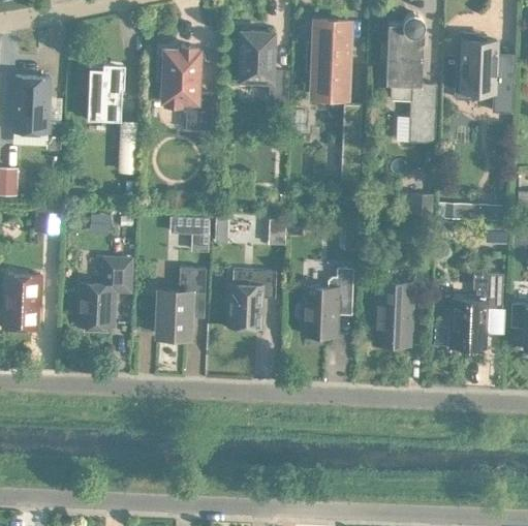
[(403,25),(389,25),(387,45),(381,45),(381,62),(386,62),(385,86),(391,86),(391,101),(410,102),(409,120),(417,120),(416,144),(435,145),(437,87),(422,86),(423,48),(418,48),(418,34),(421,33),(423,31),(423,30),(424,28),(424,27),(424,26),(423,23),(423,22),(422,21),(421,19),(418,18),(417,17),(416,17),(415,16),(412,16),(411,16),(408,17),(406,19),(405,20),(404,21),(404,22),(403,24),(403,25)]
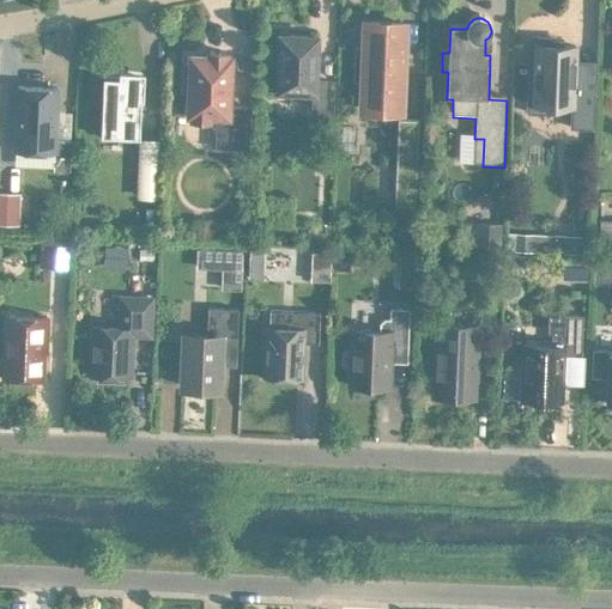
[(363,113),(401,114),(405,28),(367,26),(365,52),(357,52),(357,50),(356,50),(353,86),(356,86),(356,85),(364,85),(363,113)]
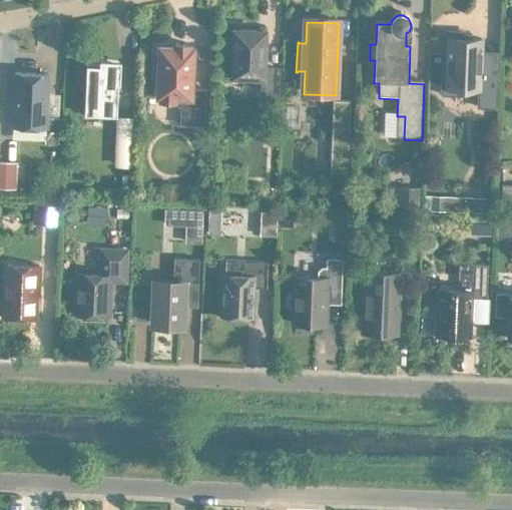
[(226,41),(225,58),(232,59),(231,80),(263,81),(262,103),(278,103),(280,71),(265,71),(267,33),(233,32),(233,41),(226,41)]
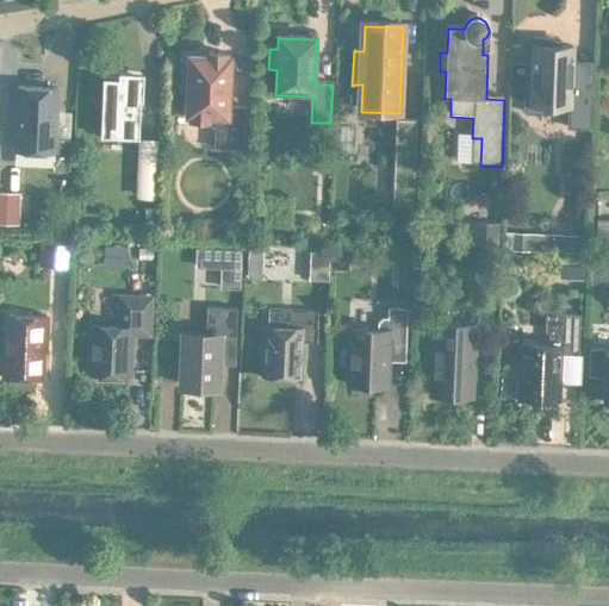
[(528,41),(527,79),(532,79),(530,93),(526,93),(526,116),(548,117),(548,110),(570,110),(569,131),(589,131),(591,79),(572,79),(573,50),(551,49),(551,42),(528,41)]
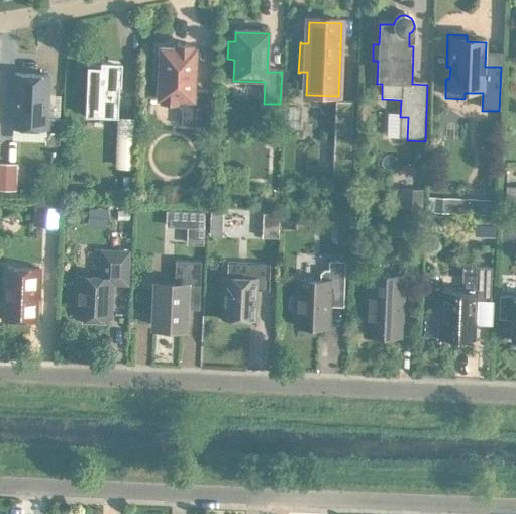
[(162,50),(162,57),(157,57),(156,79),(161,80),(160,99),(163,99),(163,103),(176,104),(176,100),(183,100),(182,128),(207,129),(208,93),(193,92),(194,53),(190,52),(191,47),(177,46),(177,52),(162,50)]
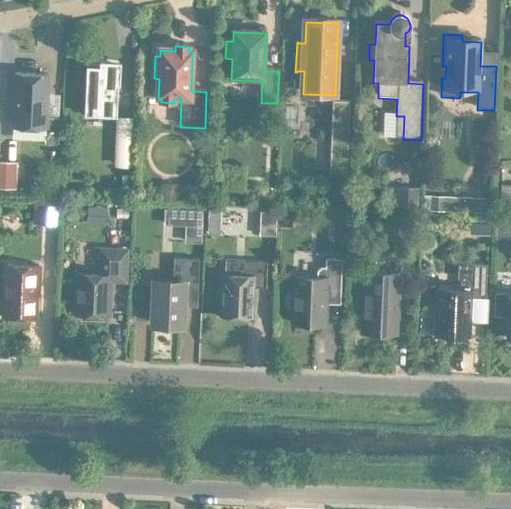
[(120,87),(120,69),(87,67),(84,117),(117,118),(118,87),(120,87)]
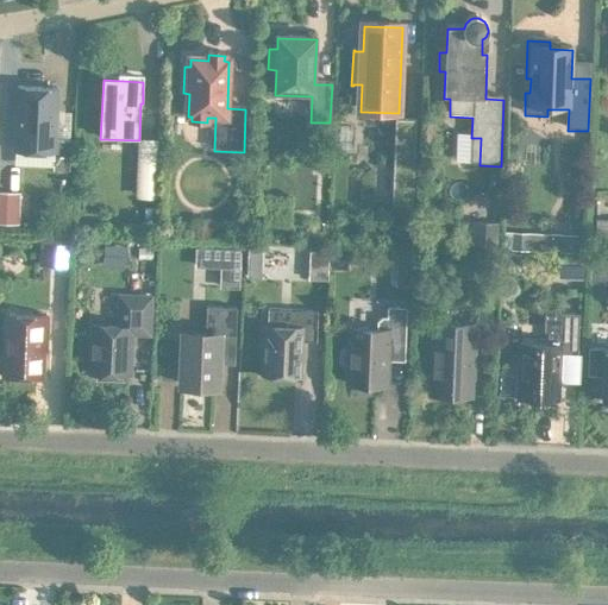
[(71,144),(56,144),(58,92),(18,90),(16,153),(55,156),(54,174),(69,174),(71,144)]
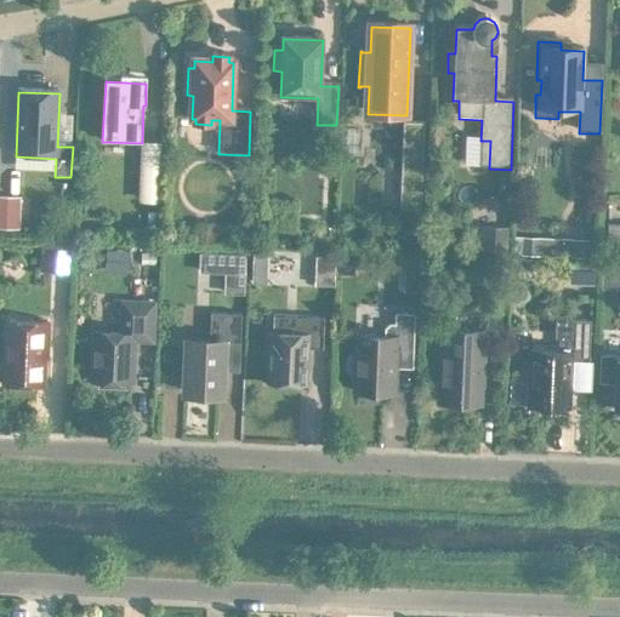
[(141,200),(159,201),(161,149),(142,149),(141,200)]
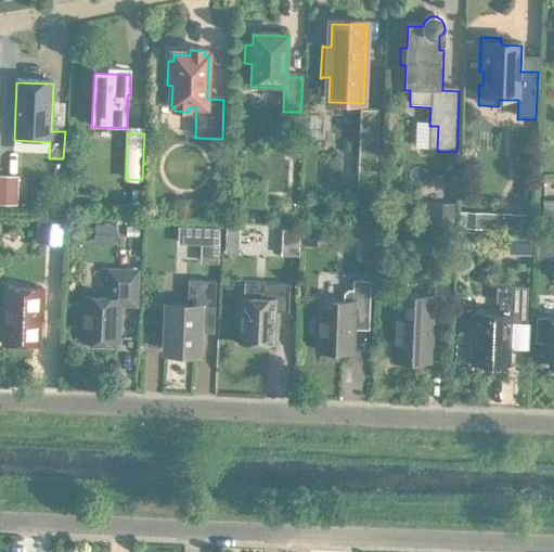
[(0,178),(0,206),(18,208),(20,179),(0,178)]
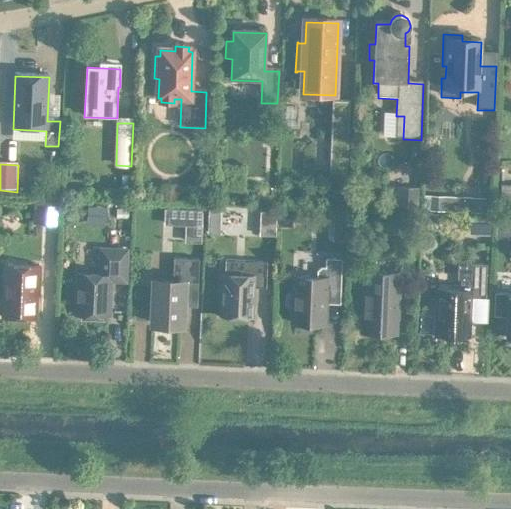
[(122,178),(122,190),(131,190),(132,178),(122,178)]
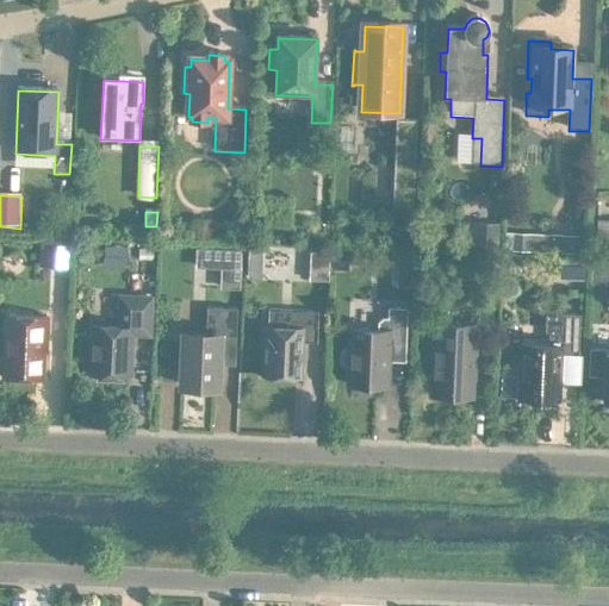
[(472,225),(472,251),(501,252),(501,226),(472,225)]
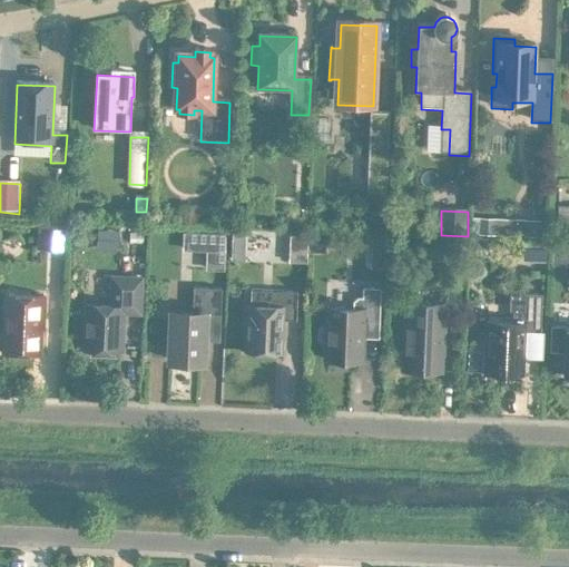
[(558,212),(557,227),(568,227),(568,212),(558,212)]
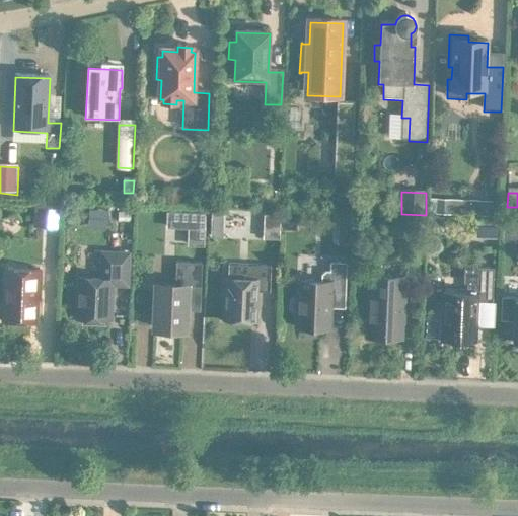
[(261,200),(261,210),(281,211),(281,200),(261,200)]
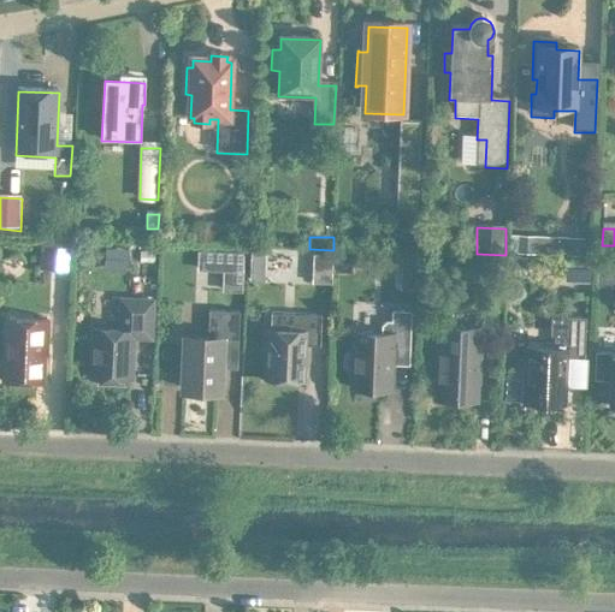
[(512,239),(512,256),(537,257),(537,239),(512,239)]
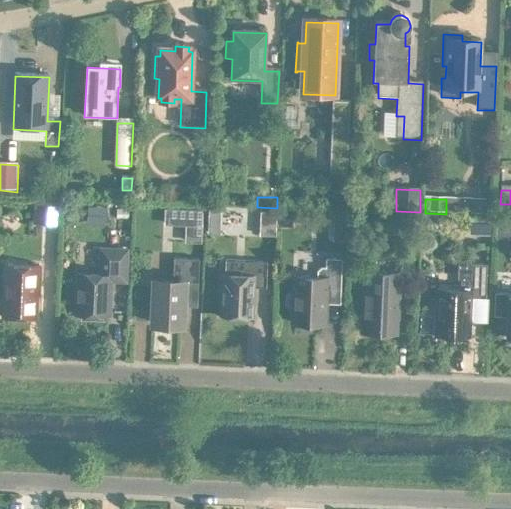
[(471,200),(471,214),(483,215),(484,200),(471,200)]
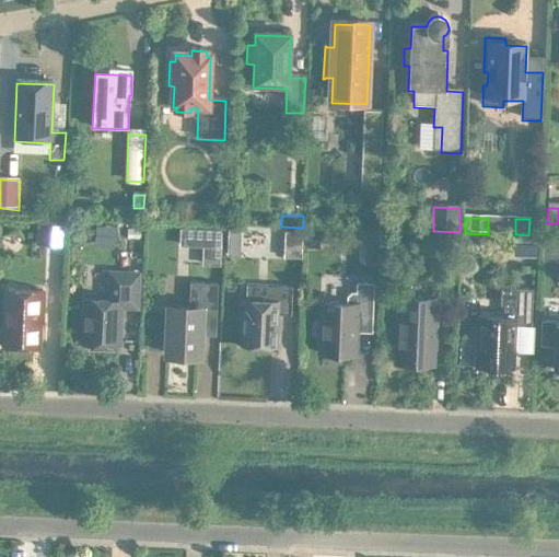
[(45,248),(62,248),(63,222),(46,222),(45,248)]
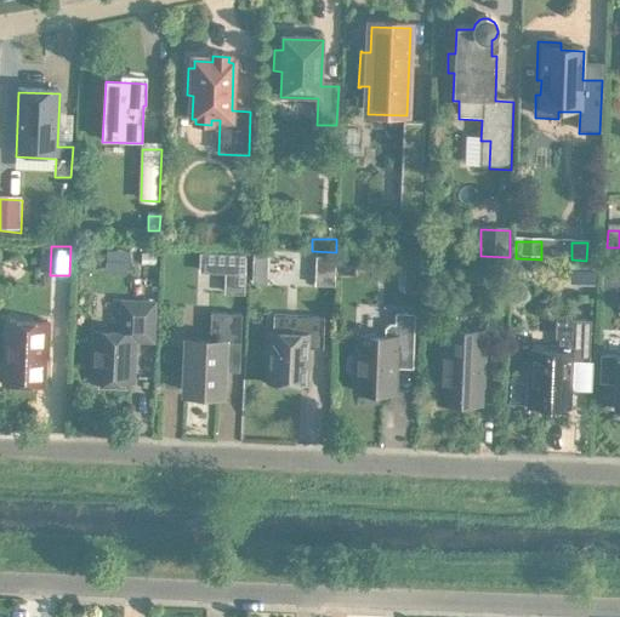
[(442,262),(424,261),(424,279),(442,280),(442,262)]
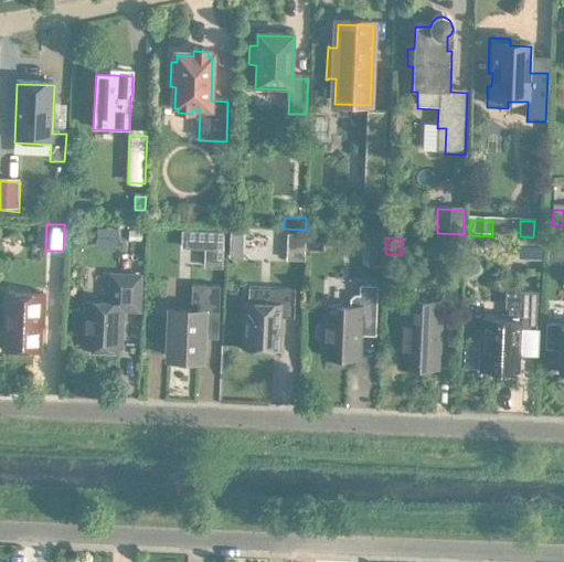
[(369,239),(368,254),(382,254),(382,239),(369,239)]
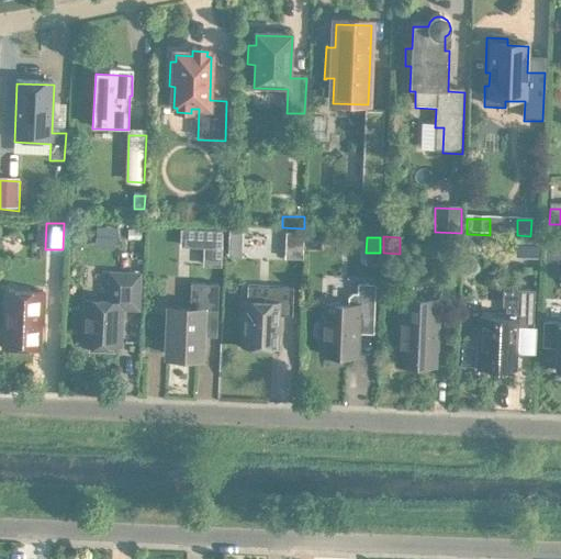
[(516,244),(516,260),(540,261),(540,244),(516,244)]
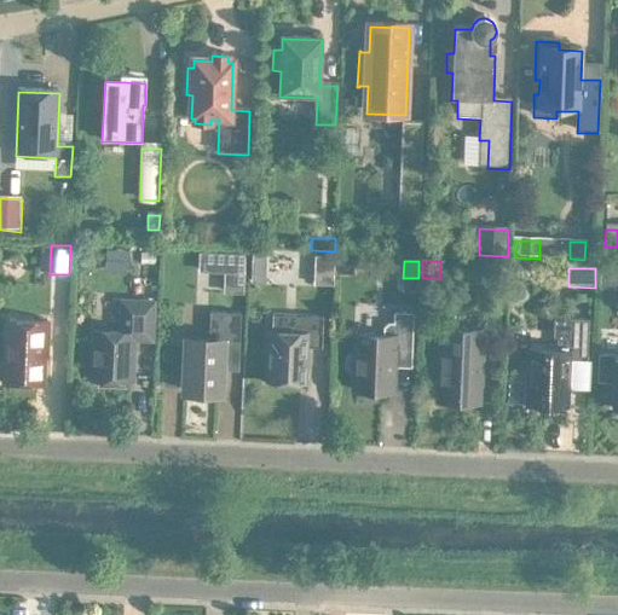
[(92,382),(126,384),(132,384),(133,343),(152,343),(155,305),(122,303),(121,330),(115,335),(94,334),(92,382)]
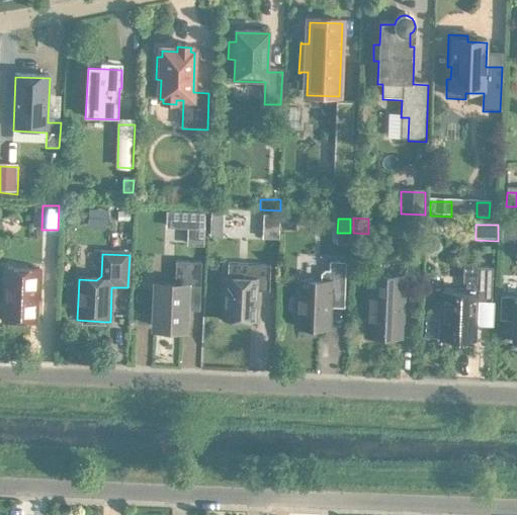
[(155,329),(185,331),(186,288),(200,288),(201,264),(176,263),(175,287),(156,287),(155,329)]
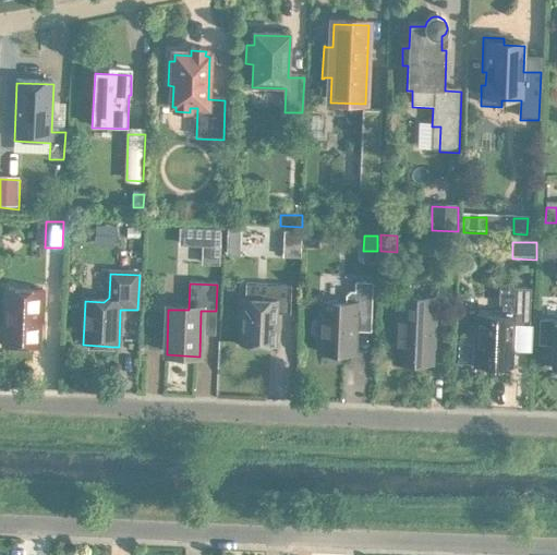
[(321,304),(319,323),(315,323),(312,326),(312,335),(315,338),(319,338),(318,354),(354,357),(356,320),(372,320),(373,285),(355,285),(355,294),(351,294),(347,298),(346,305),(321,304)]
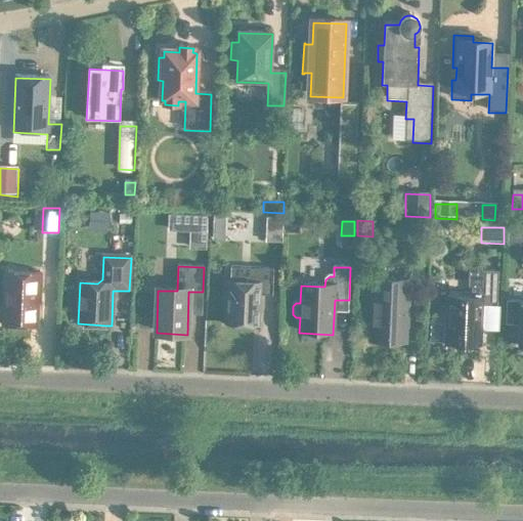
[(226,326),(259,328),(260,297),(272,297),(273,270),(260,270),(259,285),(228,283),(226,326)]
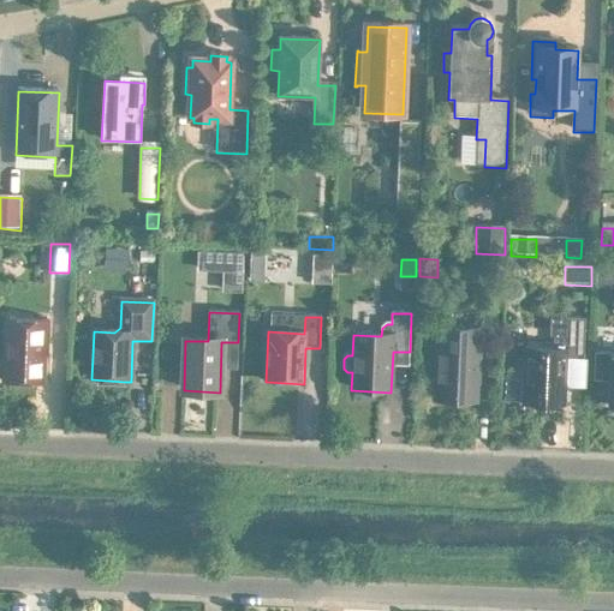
[(566,319),(565,339),(554,339),(554,351),(526,349),(526,363),(518,363),(517,378),(506,377),(505,402),(524,403),(524,405),(564,407),(566,359),(584,359),(585,321),(566,319)]
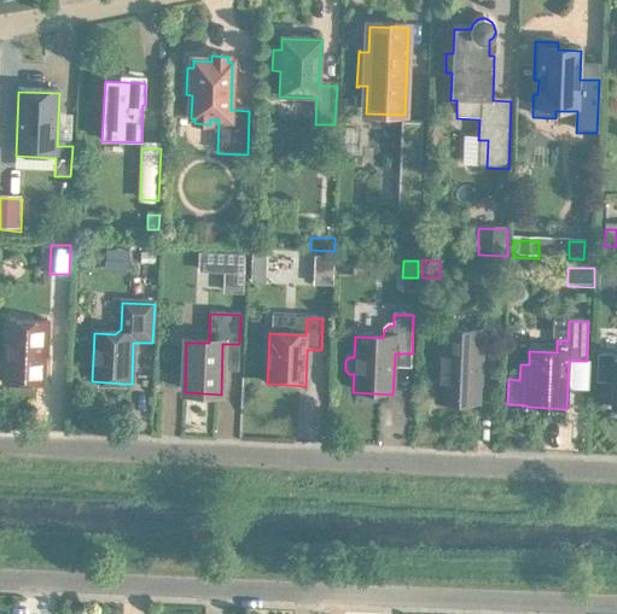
[(4,385),(45,386),(46,360),(44,360),(44,350),(48,350),(50,323),(6,322),(4,385)]
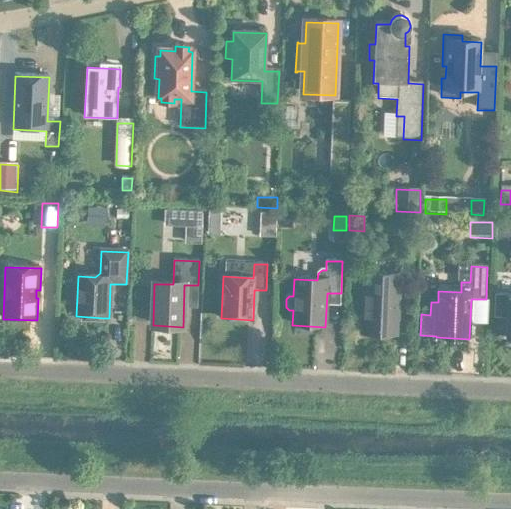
[(363,335),(396,336),(396,321),(395,321),(396,311),(399,311),(400,293),(397,293),(398,276),(365,274),(363,335)]
